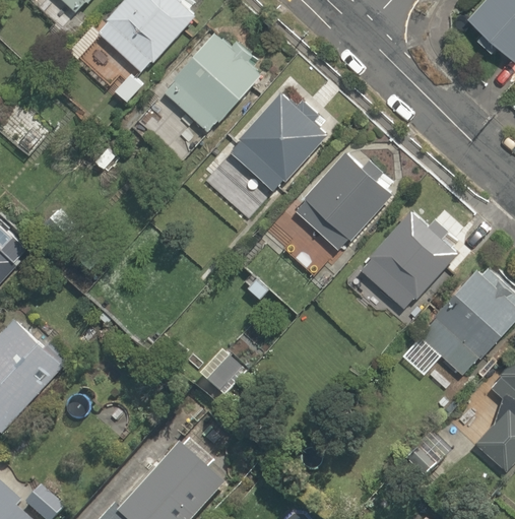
[(74,11),(60,0),(31,0),(62,25),(74,11)]
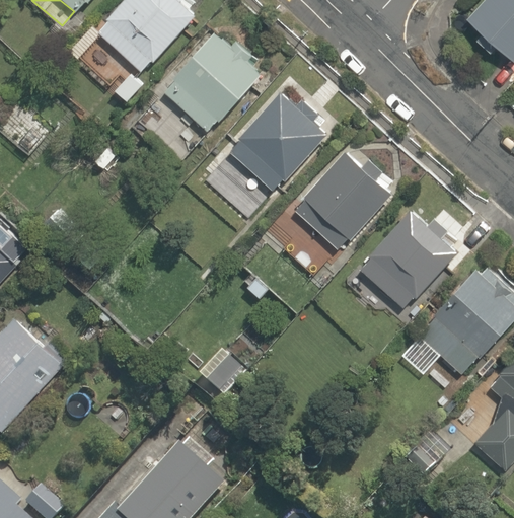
[(69,0),(78,8),(84,0),(69,0)]
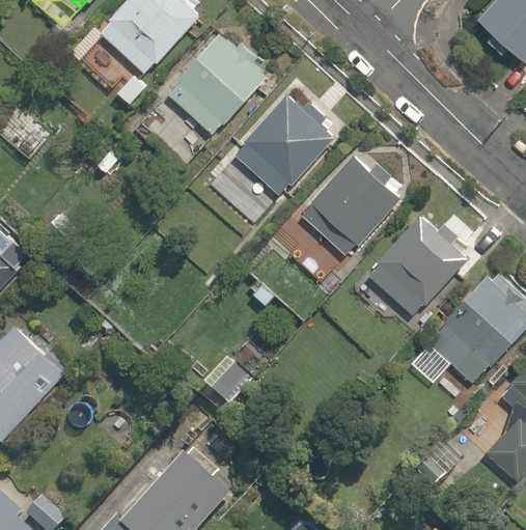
[(201,12),(188,0),(123,0),(98,30),(147,75),(201,12)]
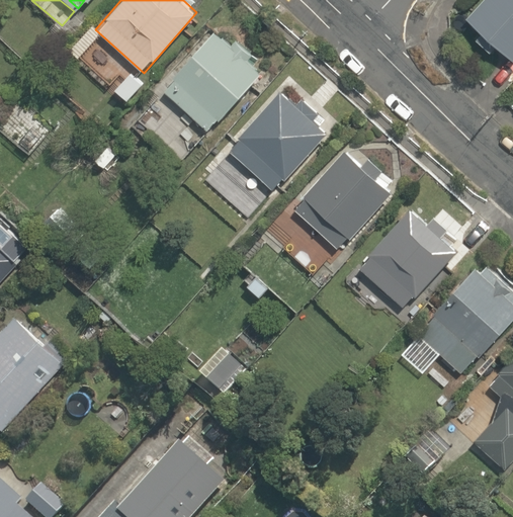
[(481,0),(463,19),(512,62),(512,0),(481,0)]
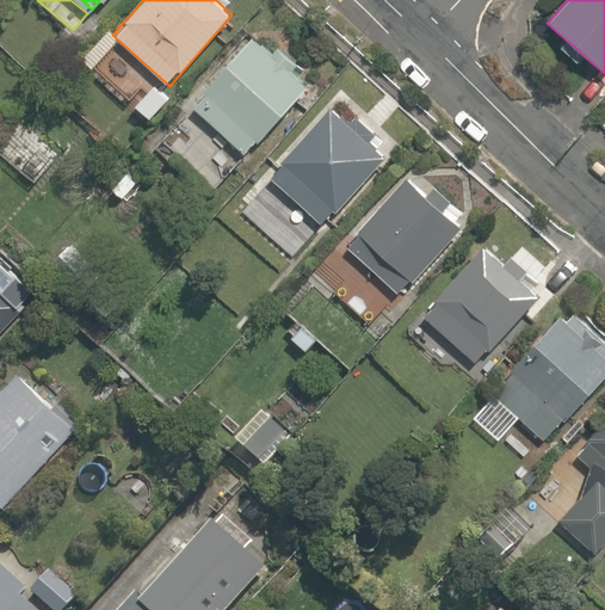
[(307,75),(249,29),(191,104),(249,149),(307,75)]
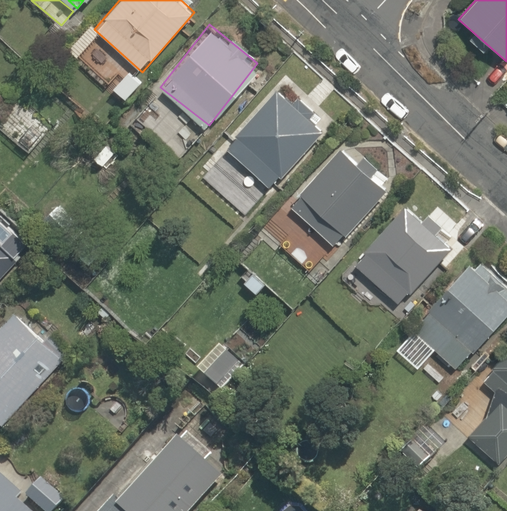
[(140,81),(99,44),(83,63),(124,100),(140,81)]
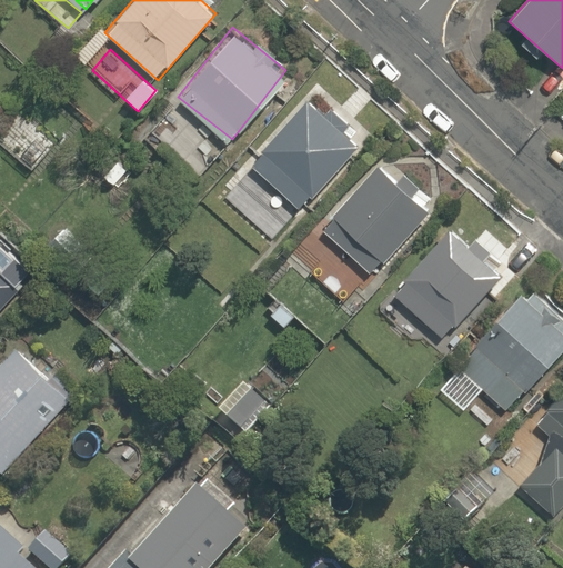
[(362,140),(315,98),(254,167),(302,209),(362,140)]
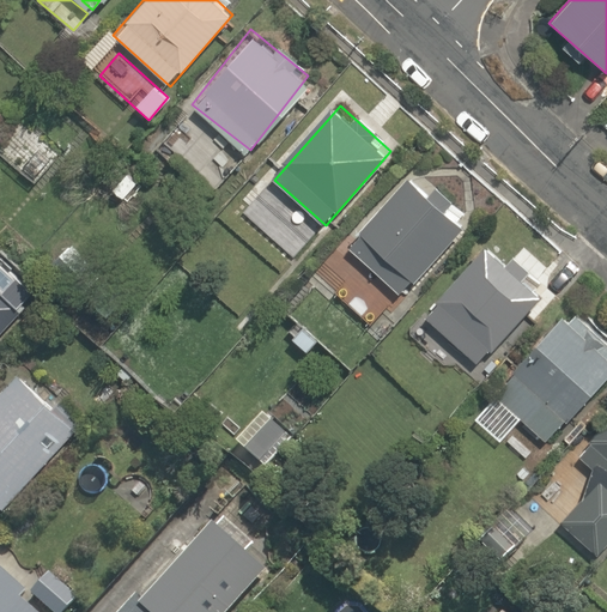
[(247,157),(193,113),(165,145),(220,189),(247,157)]
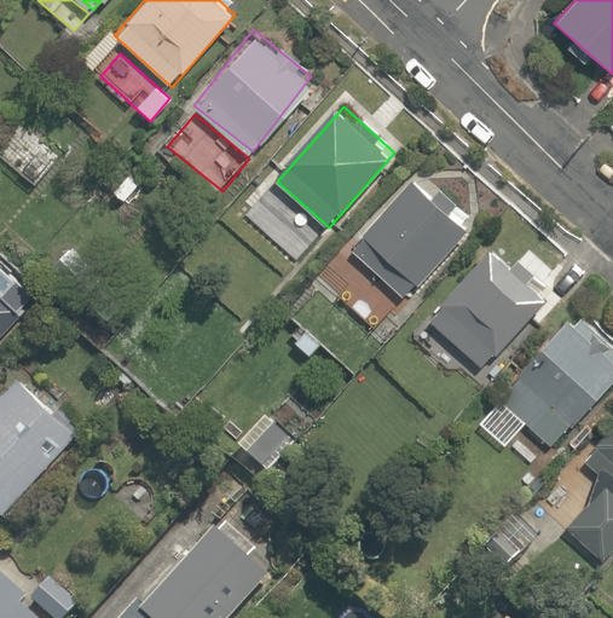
[(467,230),(405,179),(351,246),(414,296),(467,230)]
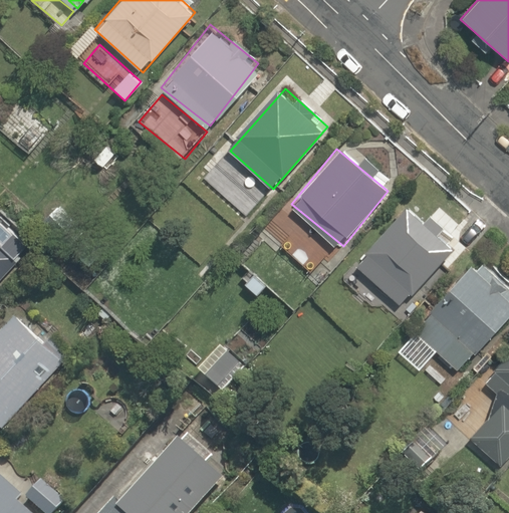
[(264,193),(226,155),(215,165),(254,204),(264,193)]
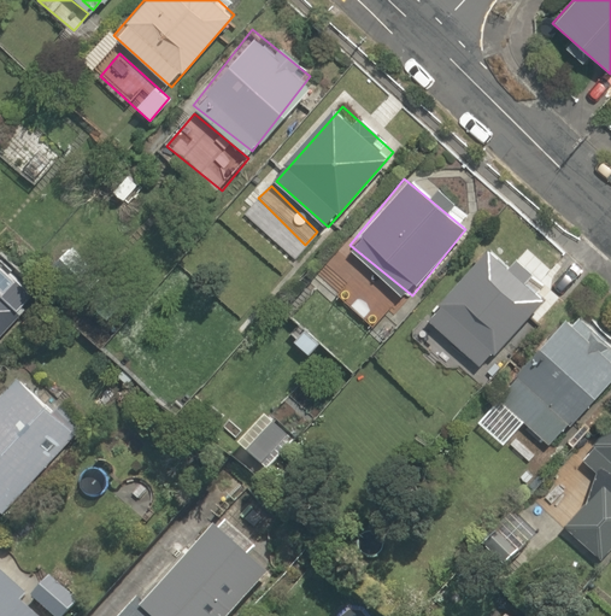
[(539,304),(486,253),(426,317),(479,368),(539,304)]
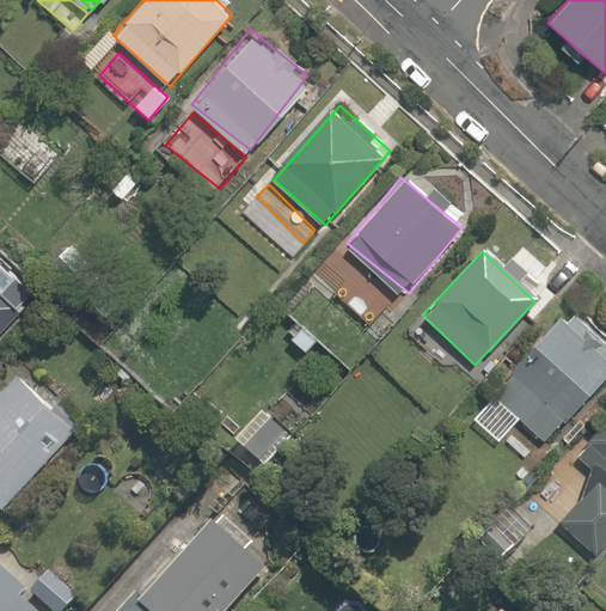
[(396,298),(346,252),(320,281),(371,325),(396,298)]
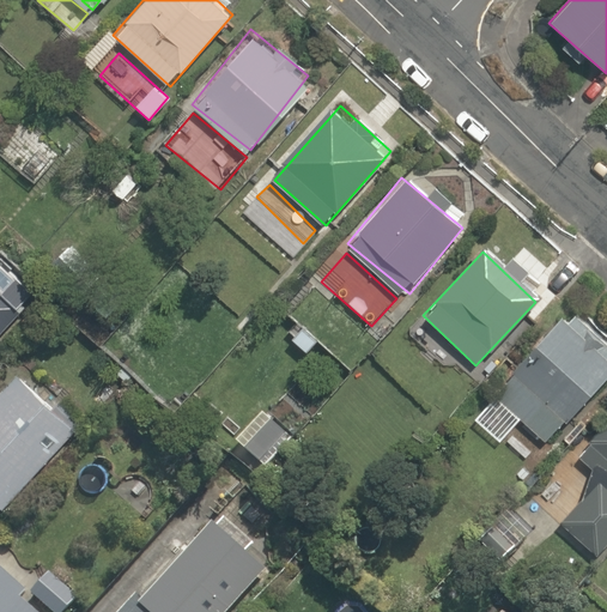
[(0,337),(40,300),(0,256),(0,337)]
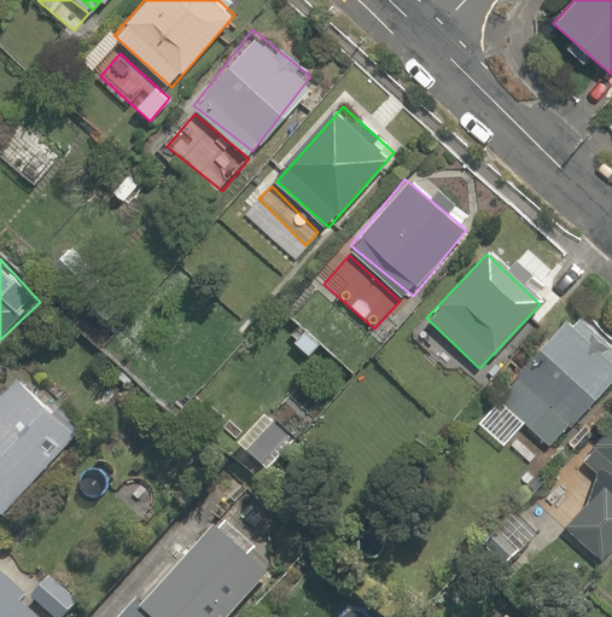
[(611,354),(567,314),(499,389),(503,394),(481,420),(506,444),(530,418),(555,442),(611,380),(611,354)]
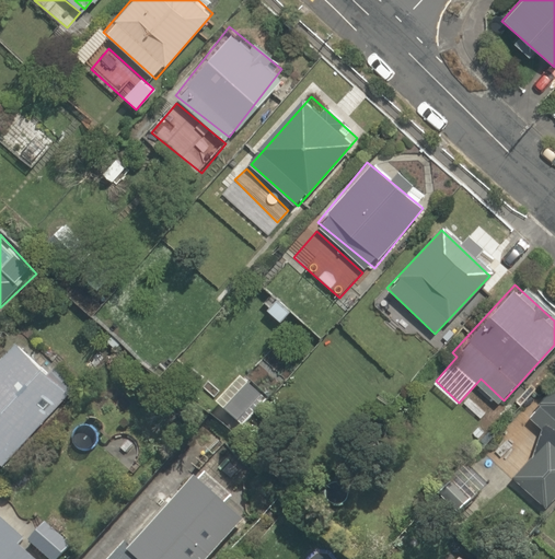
[(0,352),(0,452),(79,383),(53,352),(41,363),(18,337),(0,352)]
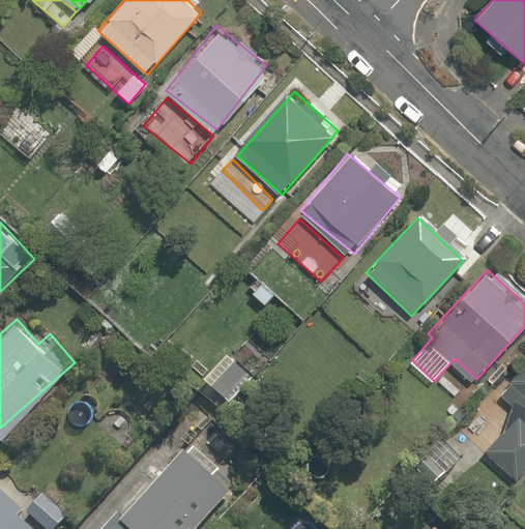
[(520,483),(524,477),(524,358),(498,391),(524,413),(488,457),(520,483)]
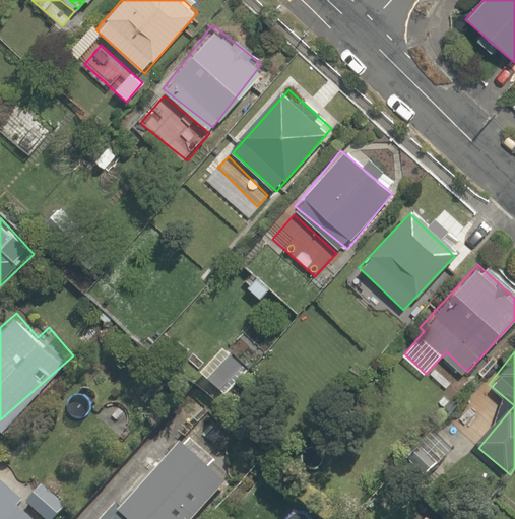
[(246,369),(227,353),(204,381),(223,396),(246,369)]
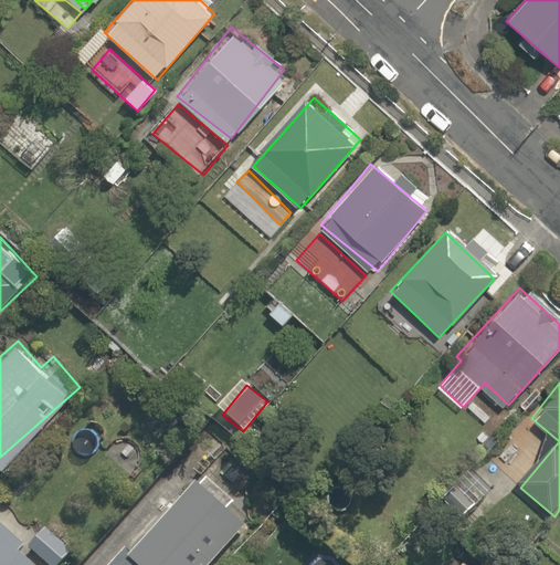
[(210,564),(245,522),(189,477),(118,564),(210,564)]
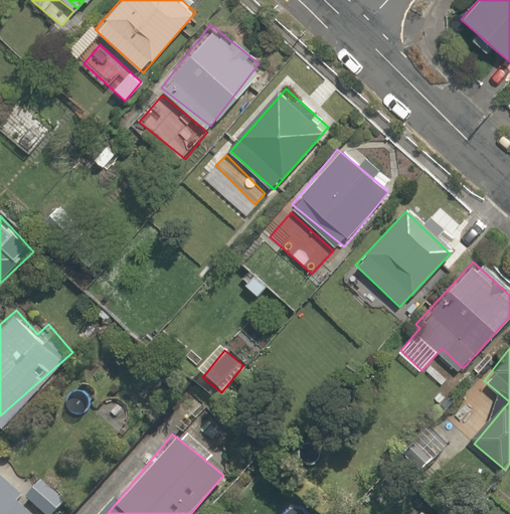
[(0,513),(56,513),(61,509),(35,486),(22,500),(0,480),(0,513)]
